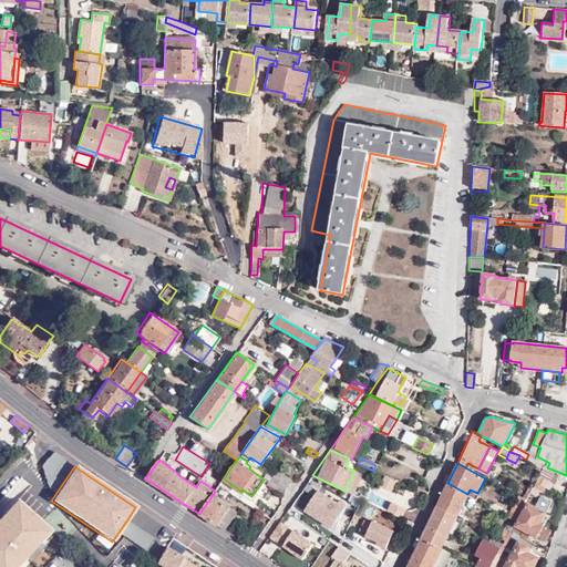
[(277,467),(271,477),(286,487),(292,478),(277,467)]
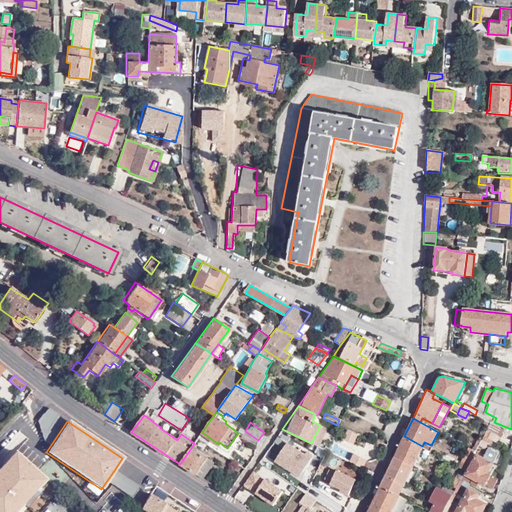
[(500,437),(503,430),(491,423),(487,430),(500,437)]
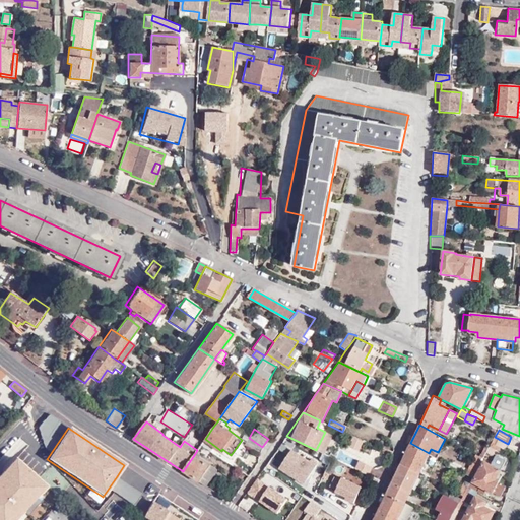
[(262,447),(249,438),(245,444),(258,453),(262,447)]
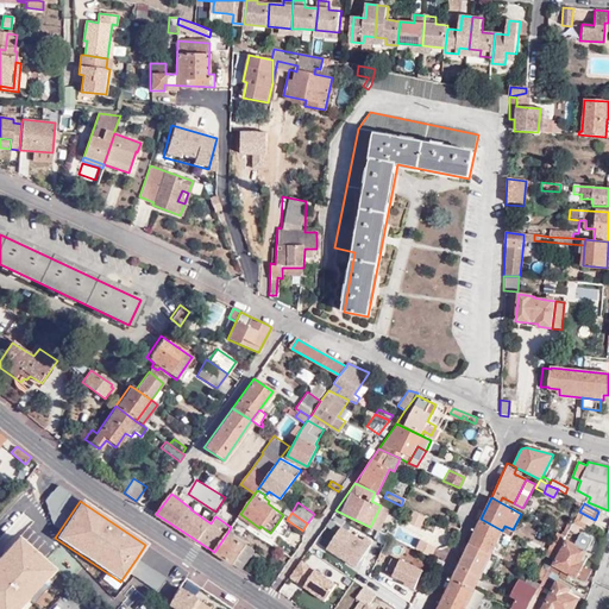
[(274,533),(295,546),(303,532),(282,519),(274,533)]
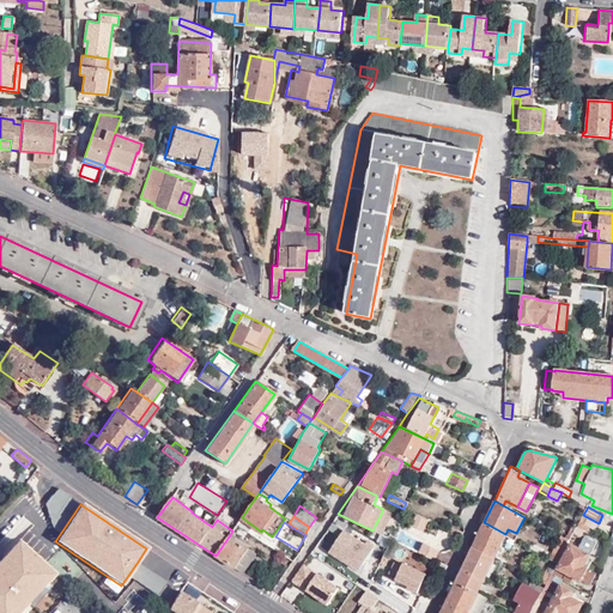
[(484,522),(473,544),(496,556),(505,534),(484,522)]
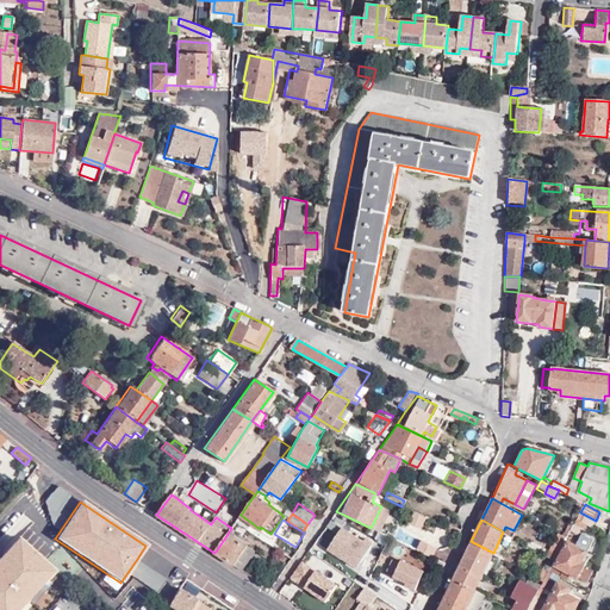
[(394,524),(391,536),(411,543),(415,533),(394,524)]
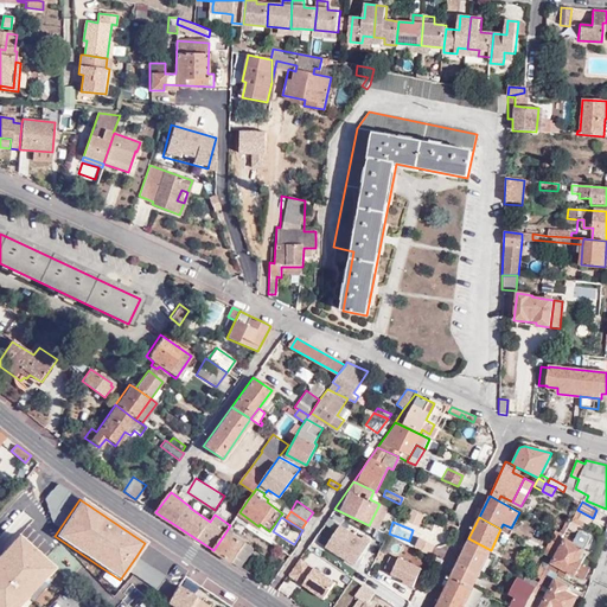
[(0,606),(27,606),(59,575),(16,531),(0,547),(0,606)]
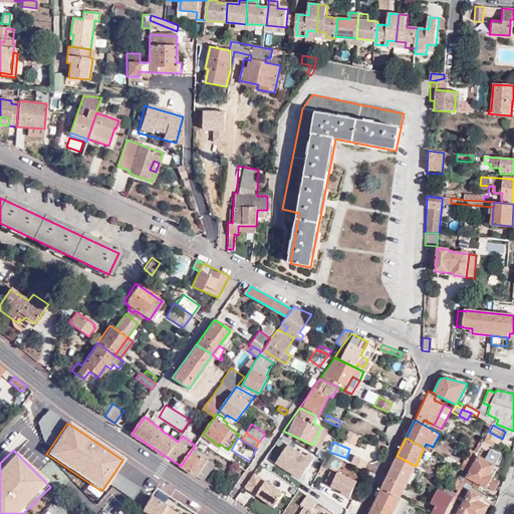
[(197,476),(208,461),(192,450),(181,466),(197,476)]
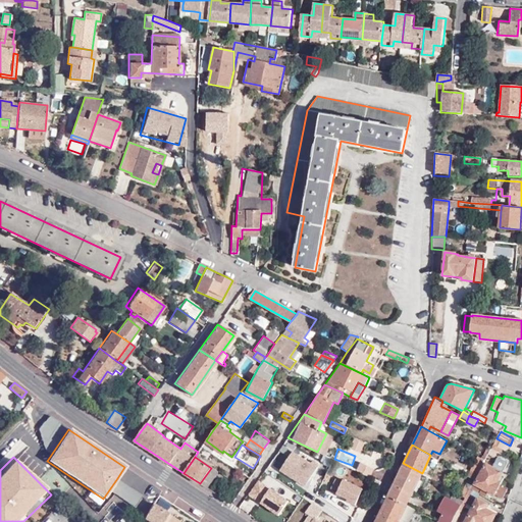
[(478,457),(468,475),(475,478),(483,463),(485,460),(478,457)]
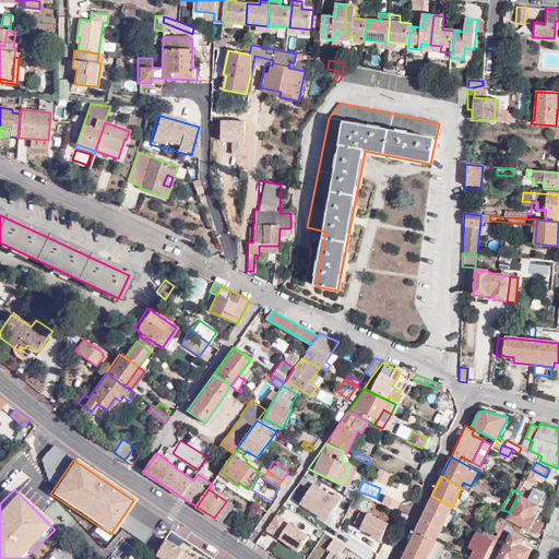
[(532,495),(527,502),(536,507),(540,498),(532,495)]
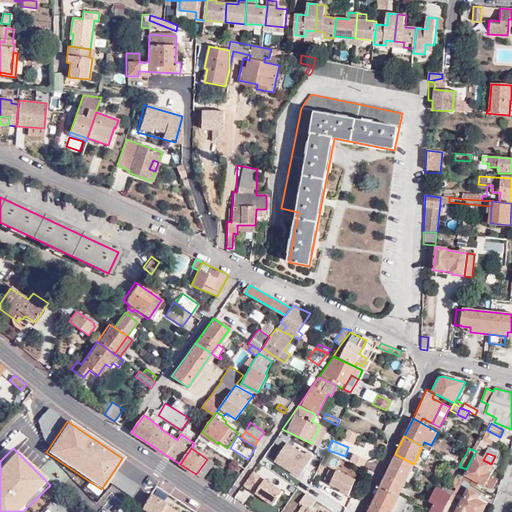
[(349,461),(362,467),(365,460),(353,454),(349,461)]
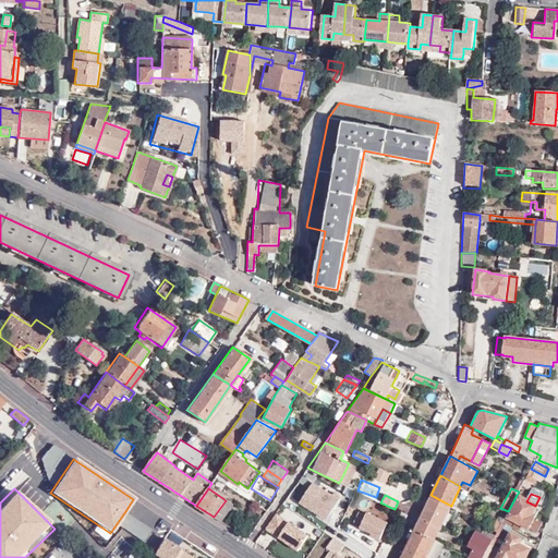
[(431,495),(414,529),(434,540),(451,506),(431,495)]
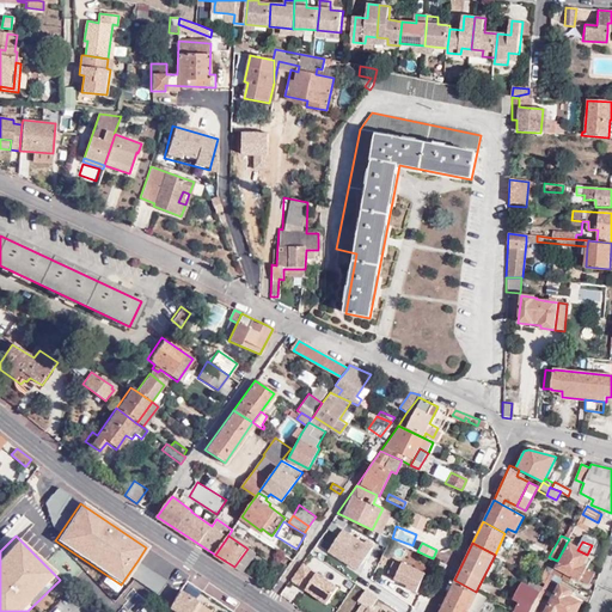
[(567,543),(557,561),(550,573),(561,579),(568,582),(571,577),(579,581),(580,580),(586,569),(592,557),(587,555),(577,550),(567,543)]
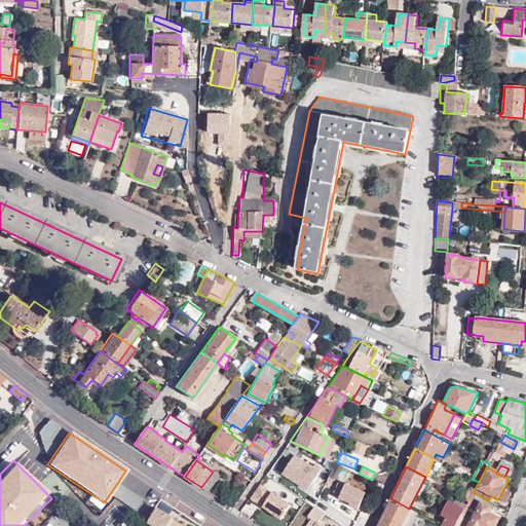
[(252,482),(256,475),(248,468),(242,476),(252,482)]
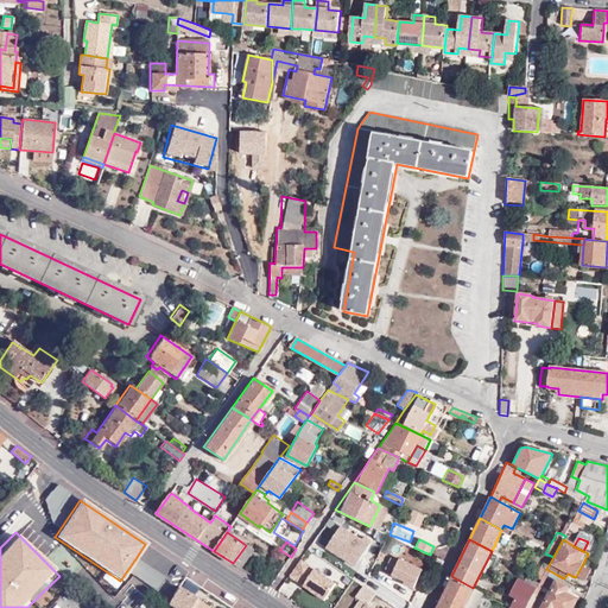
[(311,543),(301,558),(303,559),(314,545),(311,543)]
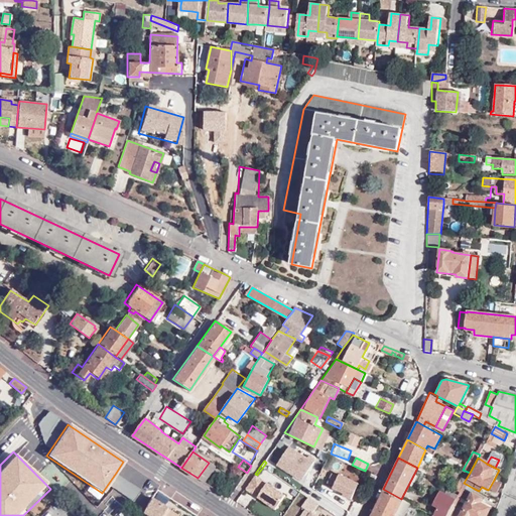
[(198,478),(204,482),(215,467),(209,463),(198,478)]
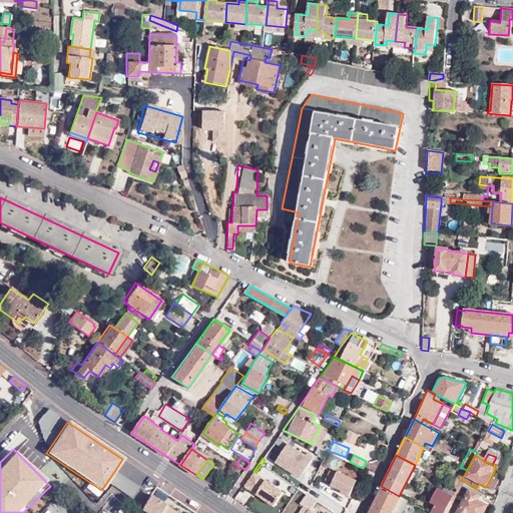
[(320,485),(348,498),(356,482),(328,469),(320,485)]
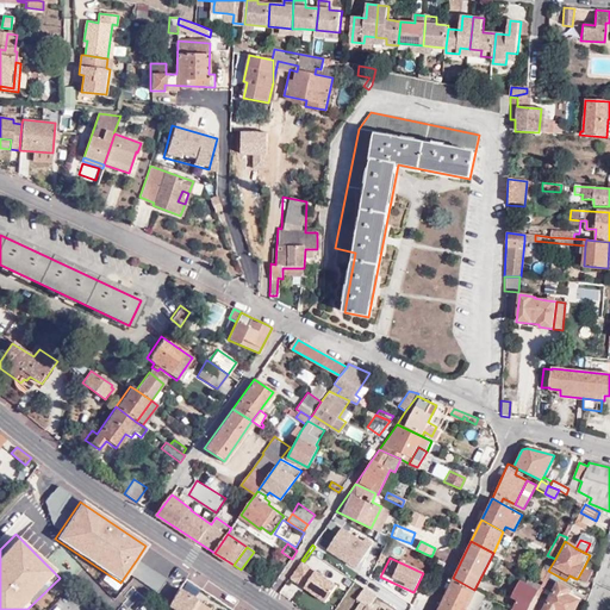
[(137,559),(129,571),(157,591),(166,578),(137,559)]
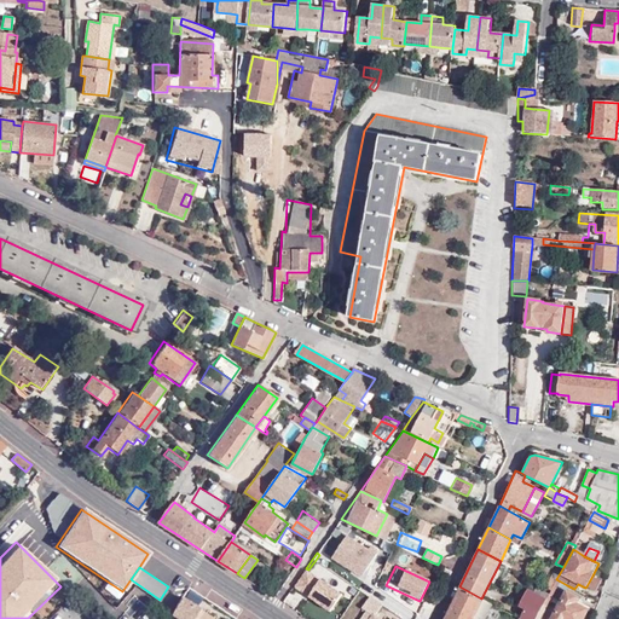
[(298,607),(305,597),(330,614),(352,583),(335,571),(325,584),(307,571),(287,600),(298,607)]
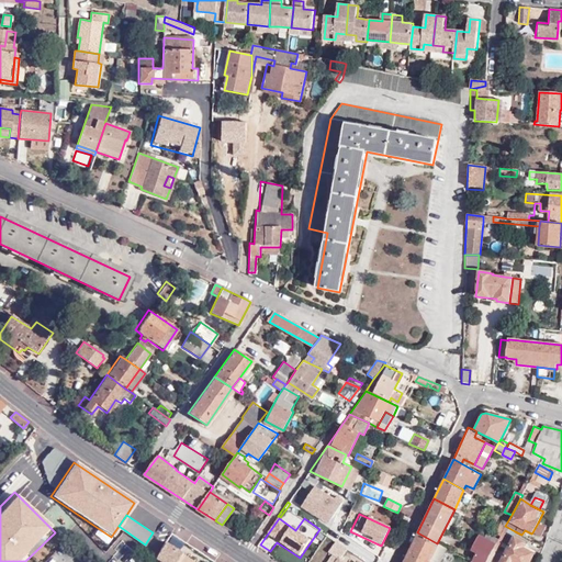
[(538,523),(532,532),(540,537),(546,527),(538,523)]
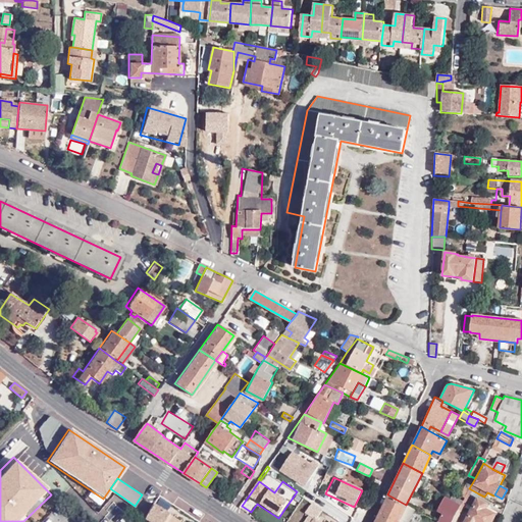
[(469,488),(466,496),(475,501),(478,493),(469,488)]
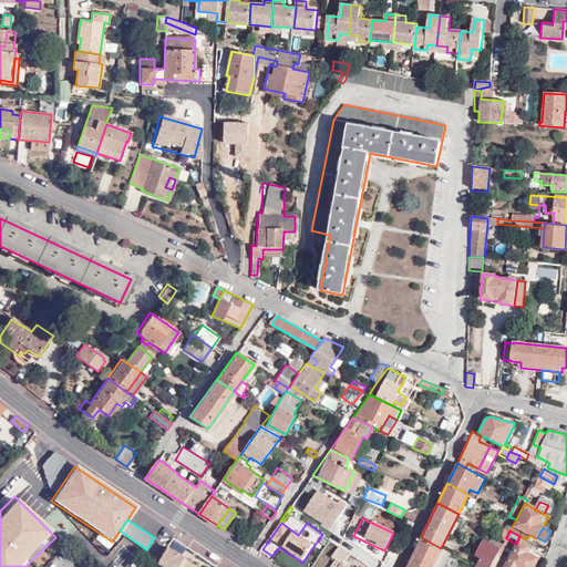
[(421,537),(406,566),(444,566),(452,554),(441,548),(421,537)]
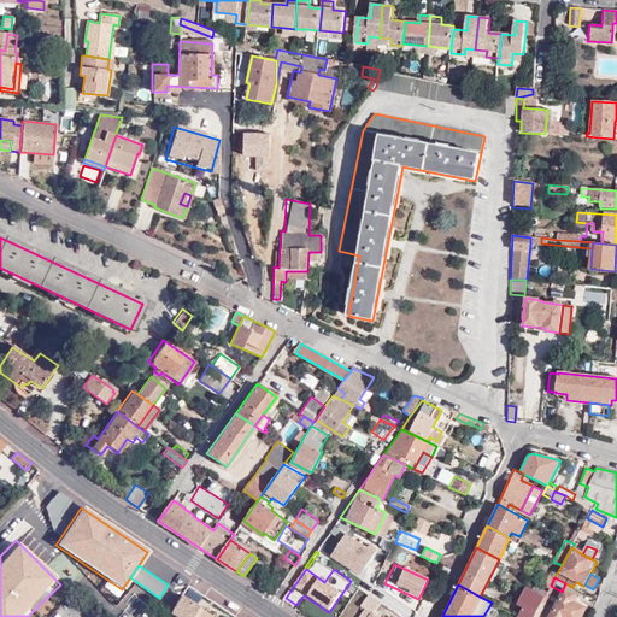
[(509,599),(503,609),(517,616),(533,616),(534,616),(547,592),(538,587),(535,591),(526,586),(516,603),(509,599)]
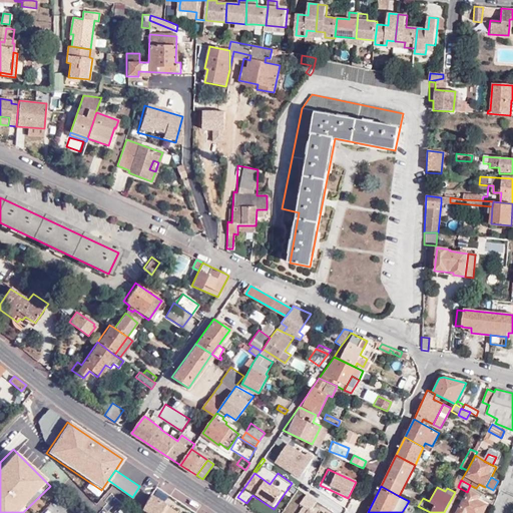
[(478,495),(469,490),(457,512),(481,512),(486,505),(476,500),(478,495)]
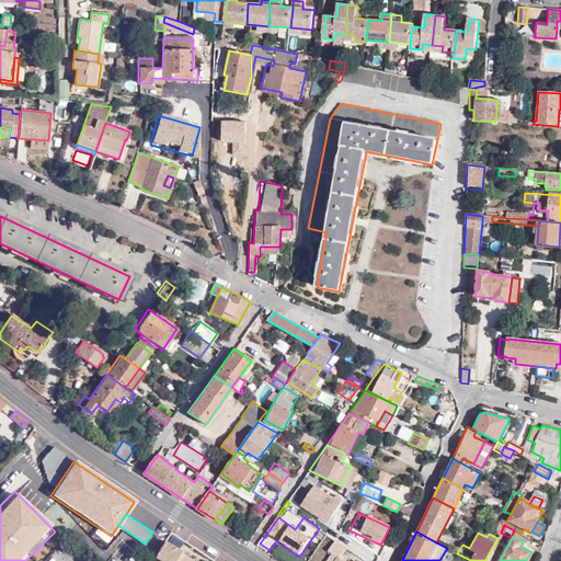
[(346,547),(335,540),(328,550),(332,553),(325,560),(355,560),(356,560),(355,560),(345,560),(340,557),(346,547)]
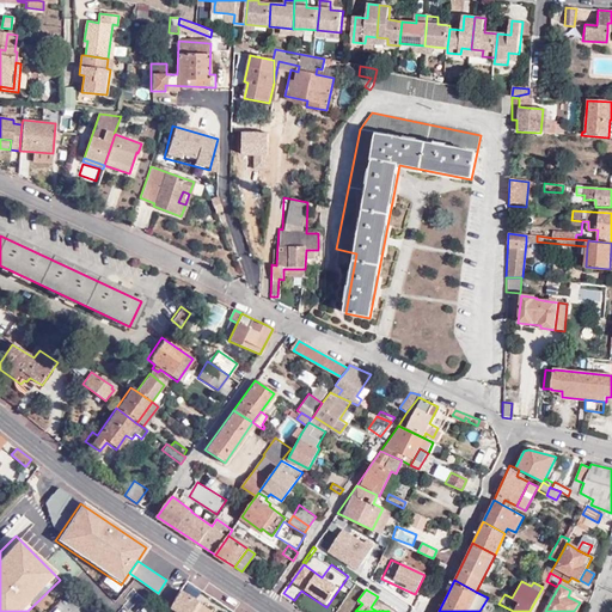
[(178,592),(167,607),(175,611),(188,611),(196,603),(189,599),(178,592)]
